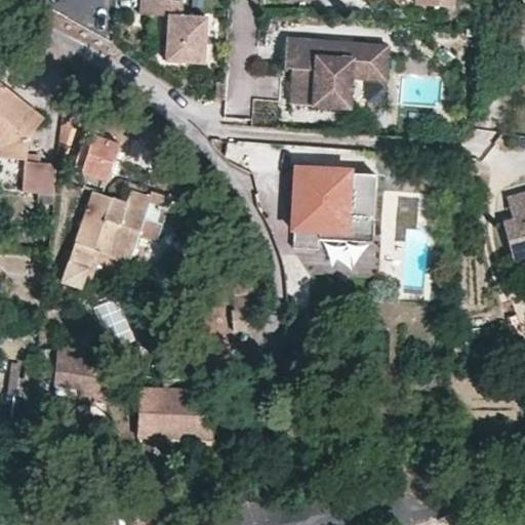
[(204,58),(207,11),(182,10),(182,0),(140,0),(140,8),(168,10),(166,56),(204,58)]
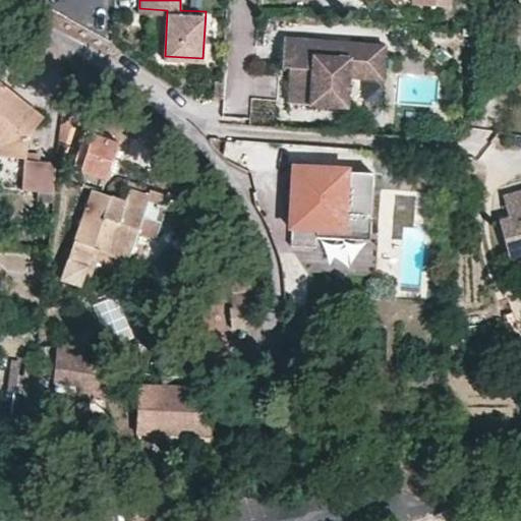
[(349,50),(337,49),(338,41),(284,36),(282,66),(291,66),(289,85),(310,88),(310,97),(346,100),(348,76),(349,66),(384,69),(386,45),(350,42),(349,50)]
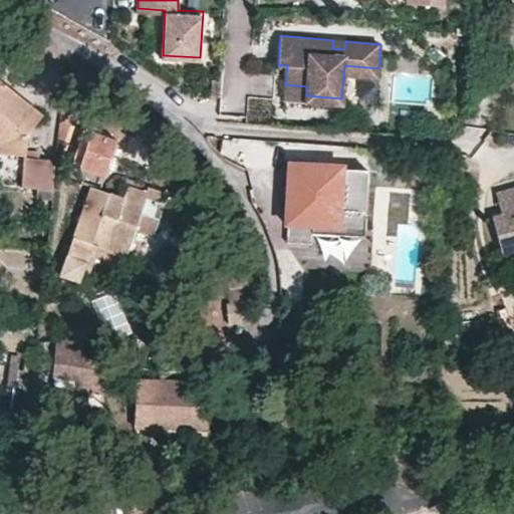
[(344,49),(345,41),(333,40),(332,48),(344,49)]
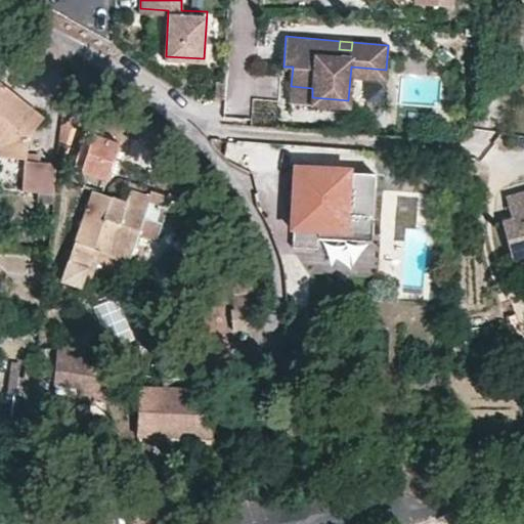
[(385,80),(386,70),(351,67),(350,77),(385,80)]
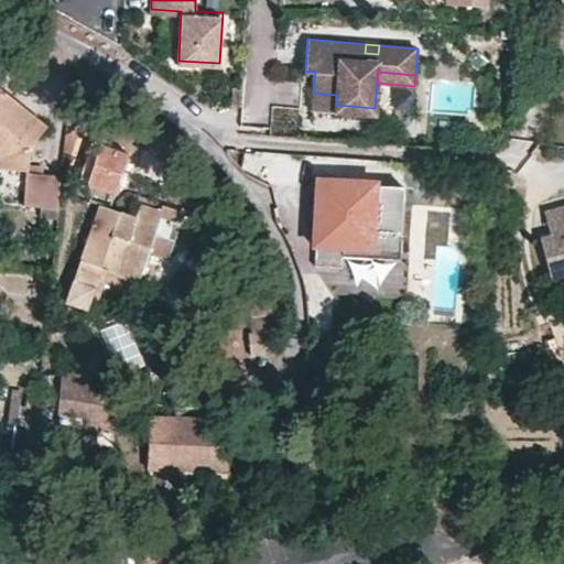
[(0,167),(26,171),(29,144),(30,143),(17,134),(19,131),(24,133),(29,131),(31,126),(29,122),(2,102),(8,95),(0,88),(0,167)]
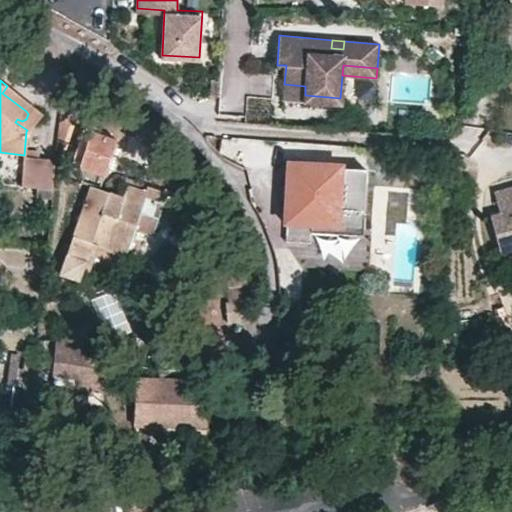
[(305,95),(305,86),(284,84),(283,93),(305,95)]
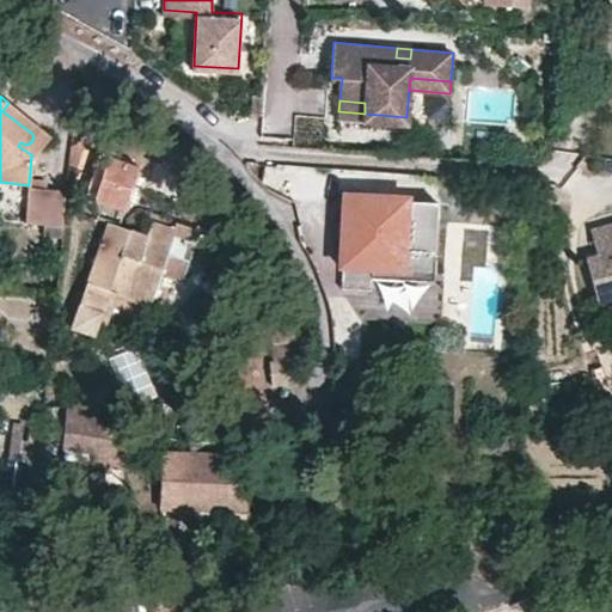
[(18,146),(32,155),(49,136),(8,103),(2,111),(31,133),(34,136),(31,142),(26,145),(20,142),(18,146)]
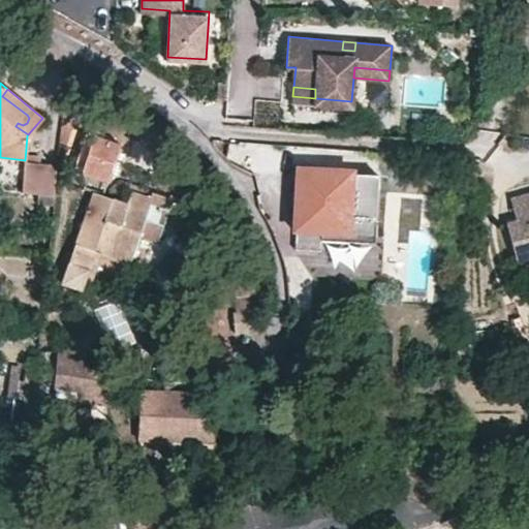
[(72,169),(106,183),(120,145),(87,131),(72,169)]
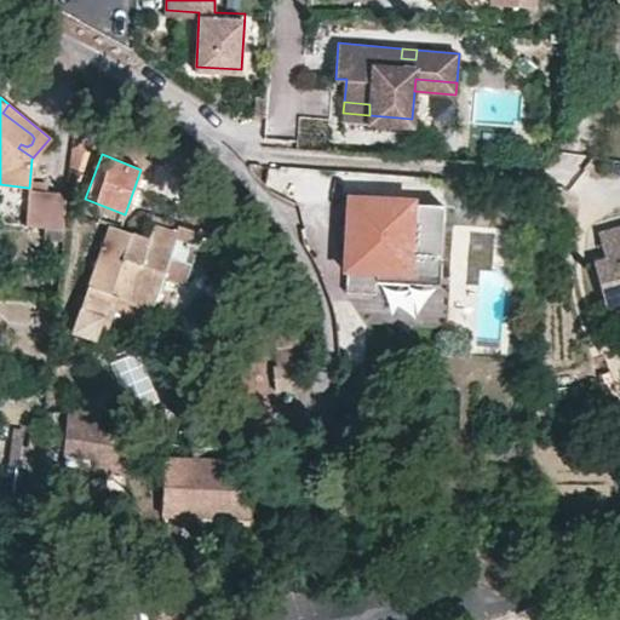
[(64,231),(68,193),(29,188),(26,227),(64,231)]
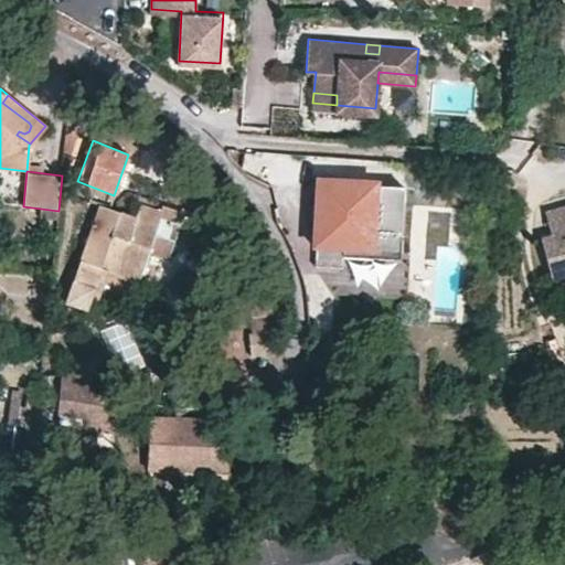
[(313,245),(400,251),(404,188),(376,187),(377,182),(318,179),(313,245)]
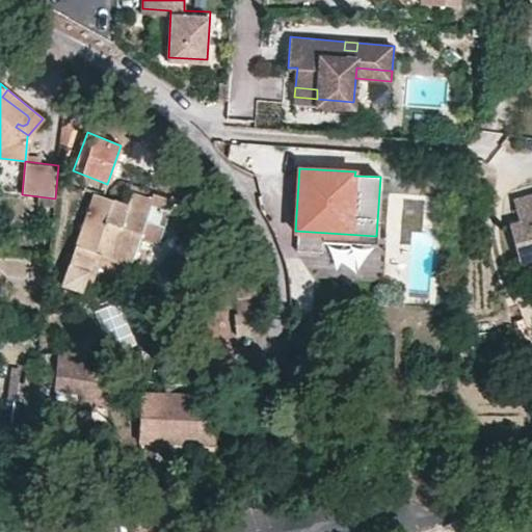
[(531,192),(512,197),(519,220),(520,225),(531,222),(531,192)]
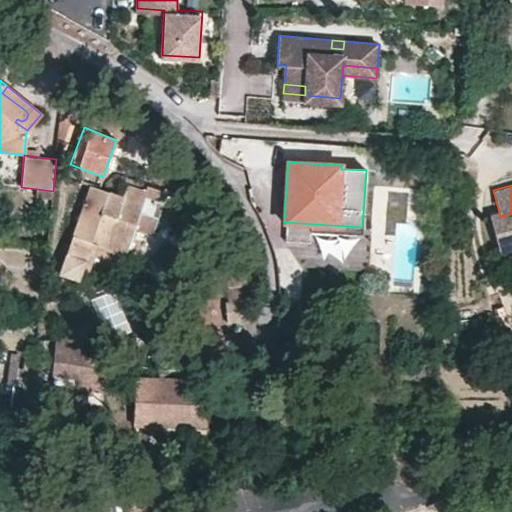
[(89,252),(96,255),(100,246),(124,255),(142,205),(90,186),(57,275),(77,282),(81,275),(89,252)]
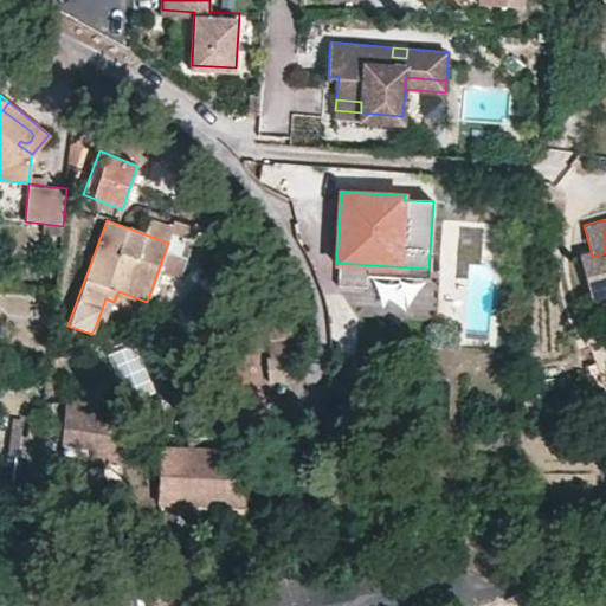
[(605,253),(592,257),(591,251),(579,253),(590,296),(605,291),(605,253)]
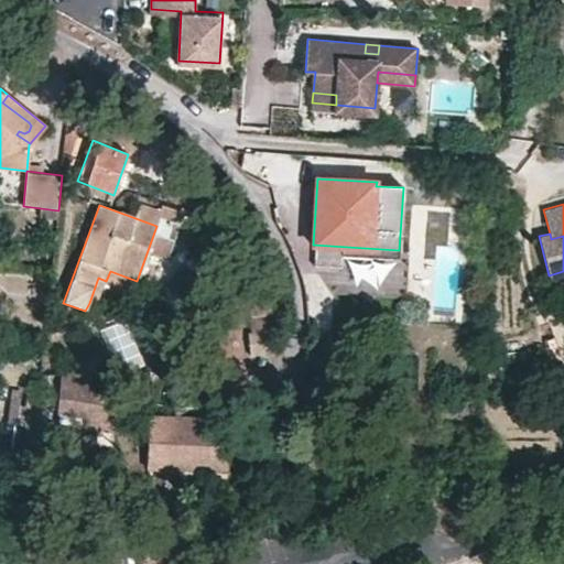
[(98,278),(89,303),(96,306),(106,281),(98,278)]
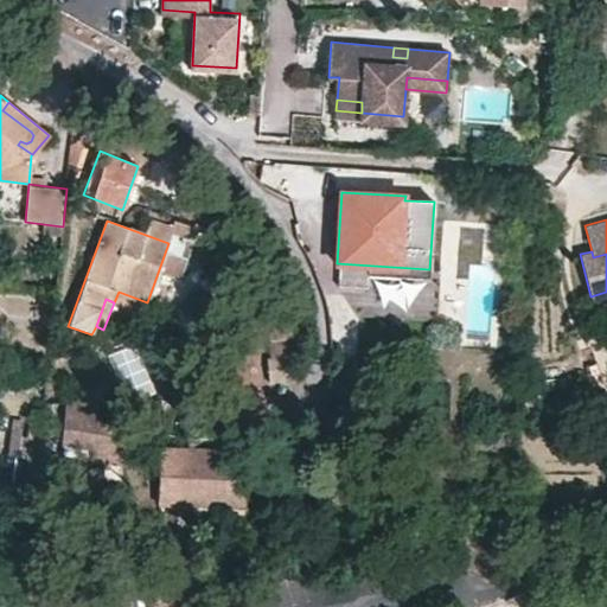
[(90,459),(125,462),(128,426),(94,421),(96,407),(68,403),(62,442),(91,446),(90,459)]
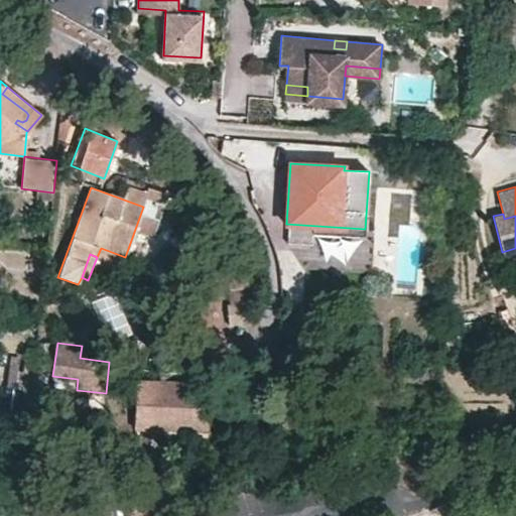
[(211,384),(138,381),(135,427),(158,428),(158,421),(209,423),(211,384)]
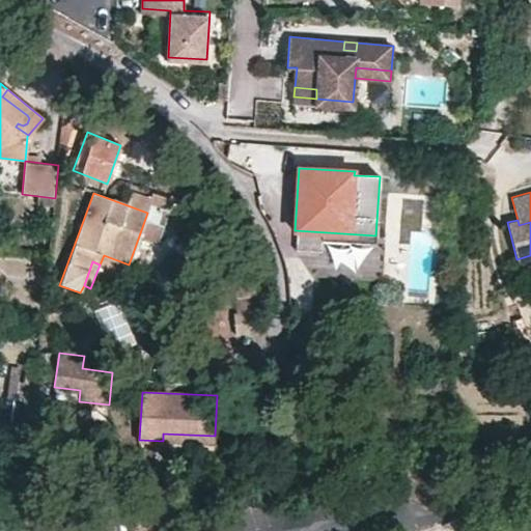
[(508,413),(486,416),(487,429),(510,425),(508,413)]
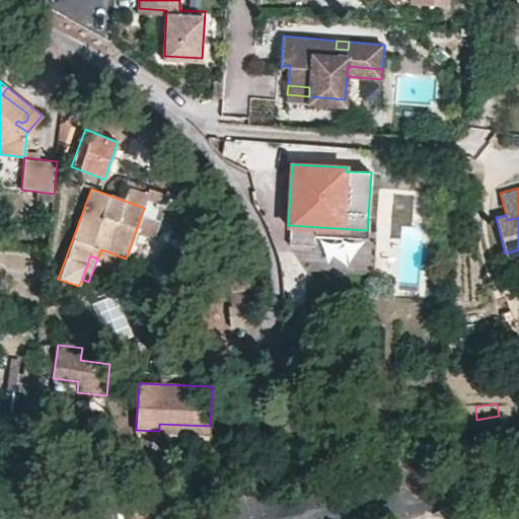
[(210,426),(159,424),(159,431),(159,434),(210,435),(210,426)]
